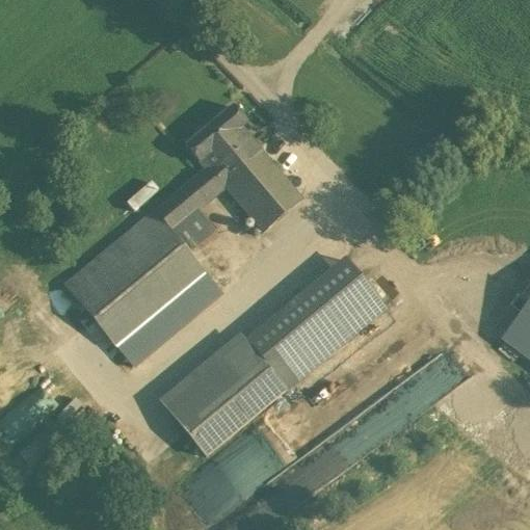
[(188,144),(204,164),(246,130),(254,124),(237,104),(188,144)]
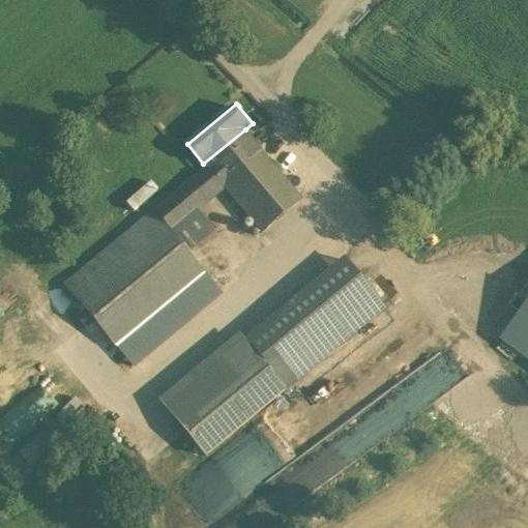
[(207,168),(225,189),(227,188),(267,155),(245,129),(203,164),(207,168)]
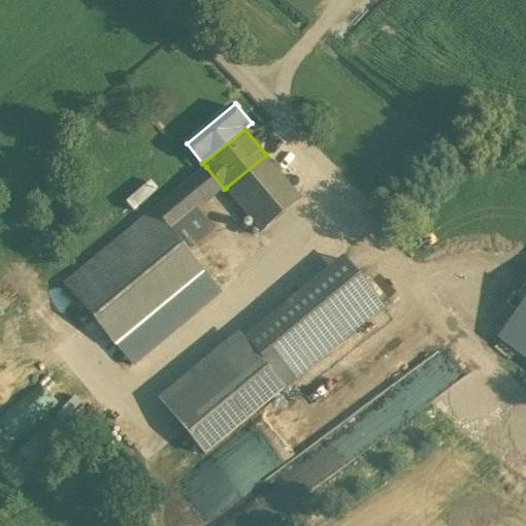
[(266,155),(226,188),(263,232),(303,199),(266,155)]
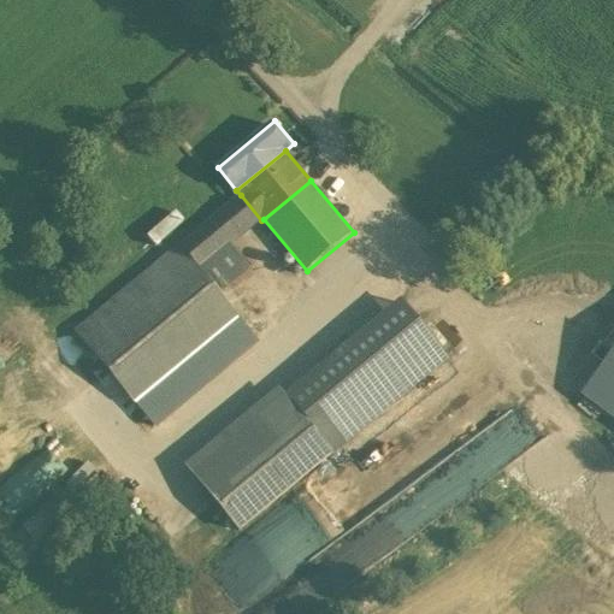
[(241,195),(181,246),(219,293),(252,266),(234,244),(261,220),(241,195)]
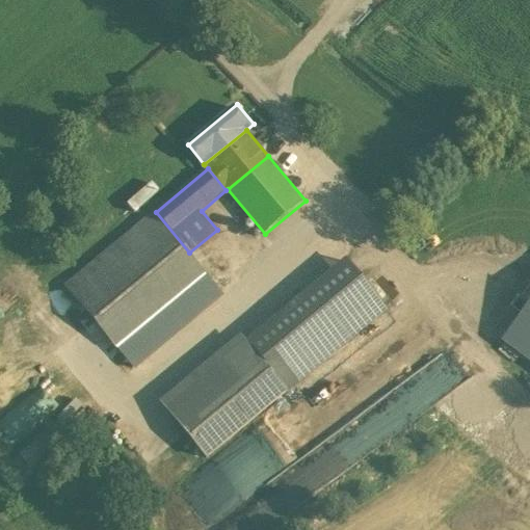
[(156,212),(68,286),(121,351),(210,277),(189,253),(156,212)]
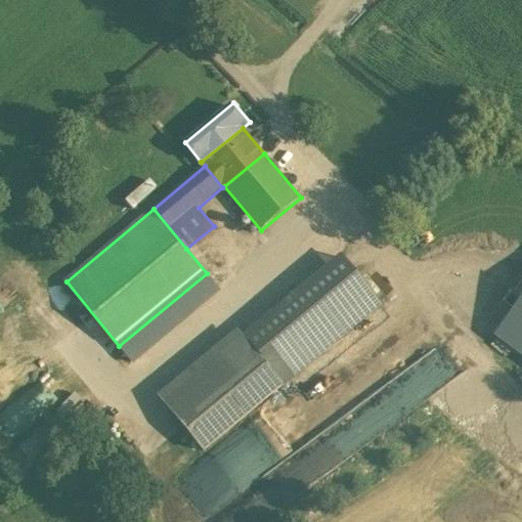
[(343,256),(245,337),(252,346),(285,385),(382,303),(343,256)]
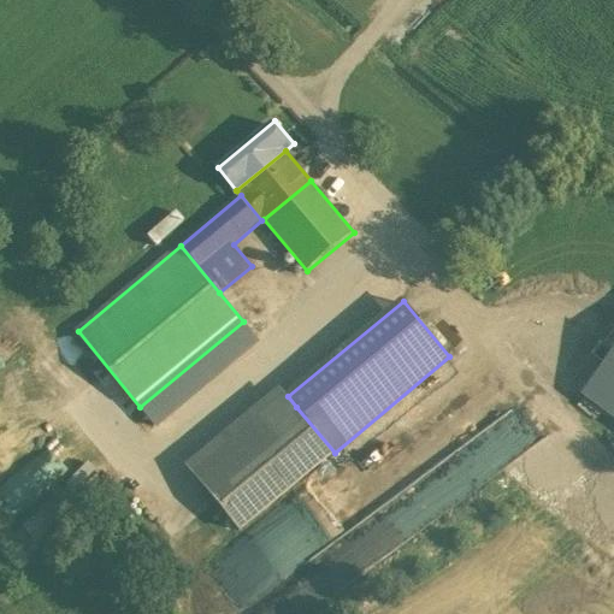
[(0,337),(0,365),(13,352),(0,337)]
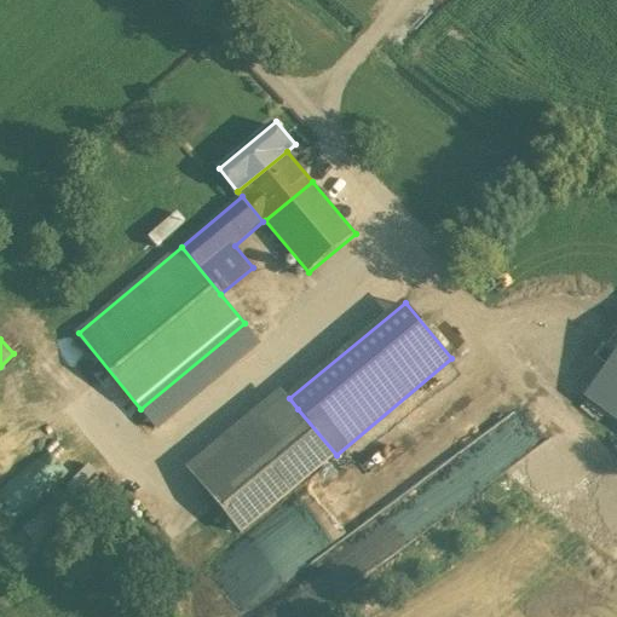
[(205,485),(298,409),(289,398),(282,388),(189,466),(205,485)]
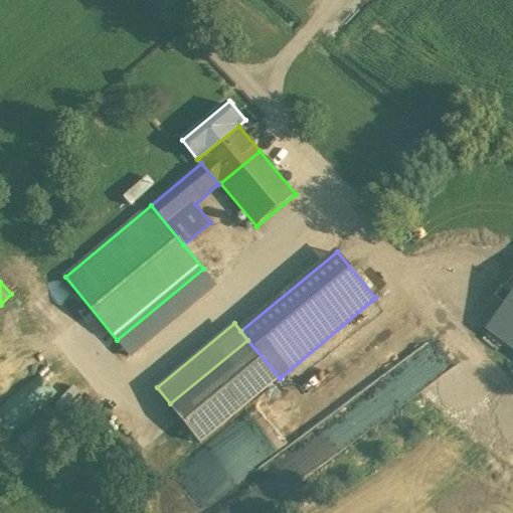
[(247,340),(170,403),(201,443),(280,378),(247,340)]
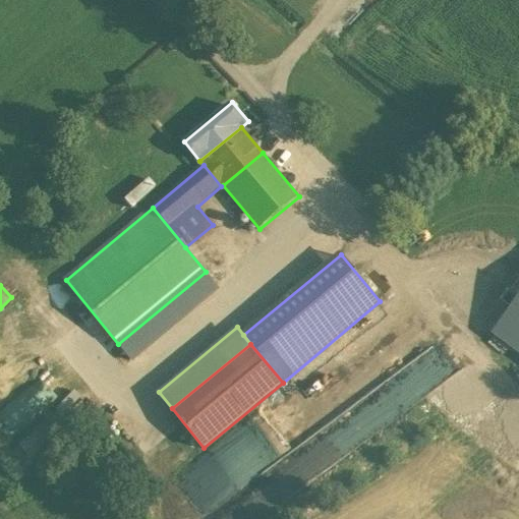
[(431,344),(283,456),(305,486),(461,368),(431,344)]
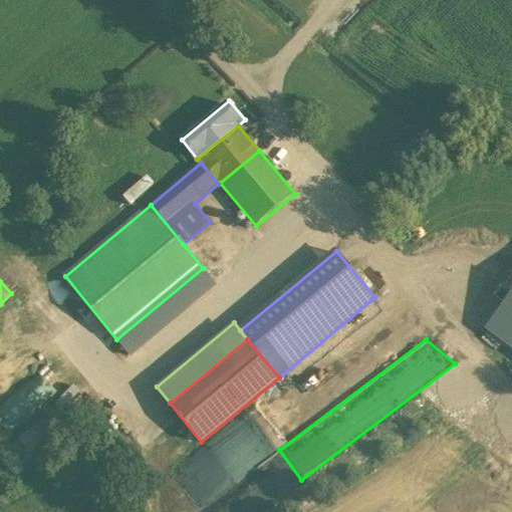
[(0,384),(0,406),(62,372),(52,355),(0,384)]
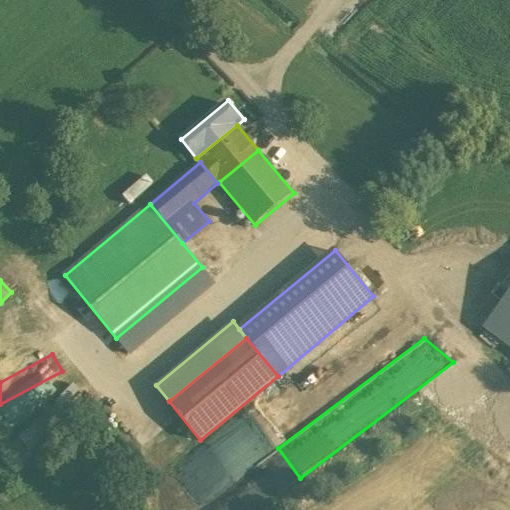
[(73,366),(2,412),(13,428),(83,383),(73,366)]
